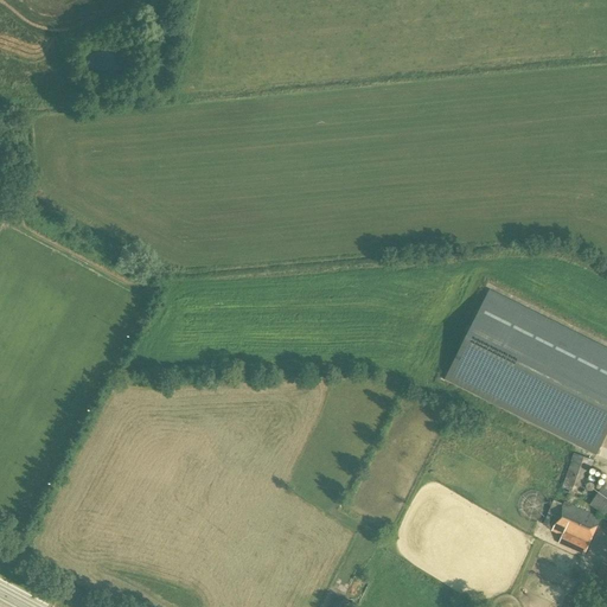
[(596,455),(606,434),(606,402),(468,333),(445,379),(596,455)]
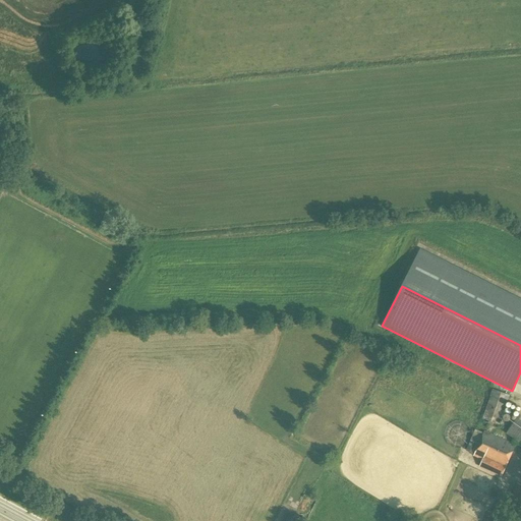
[(499,425),(510,395),(493,389),(489,396),(490,396),(482,419),(499,425)]
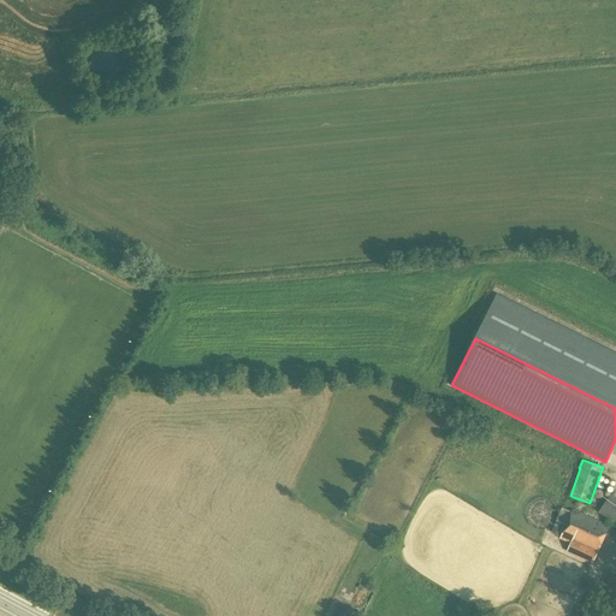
[(615,490),(598,511),(614,522),(615,520),(615,490)]
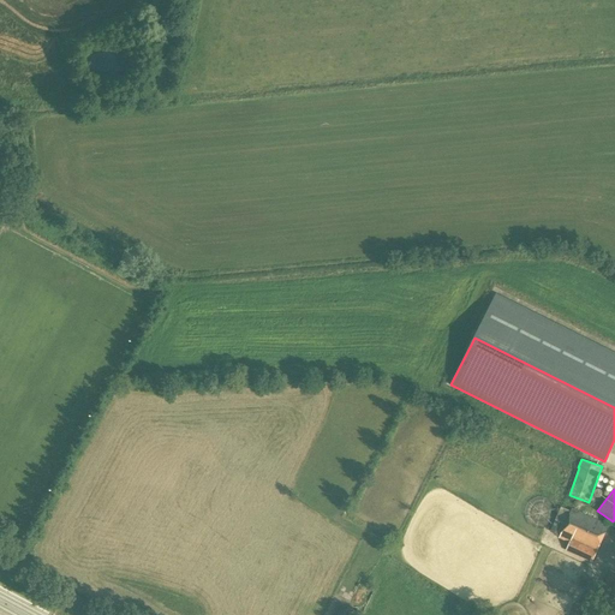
[(571,511),(561,507),(550,531),(557,535),(563,524),(565,524),(559,538),(571,543),(566,550),(592,562),(609,525),(572,509),(571,511)]
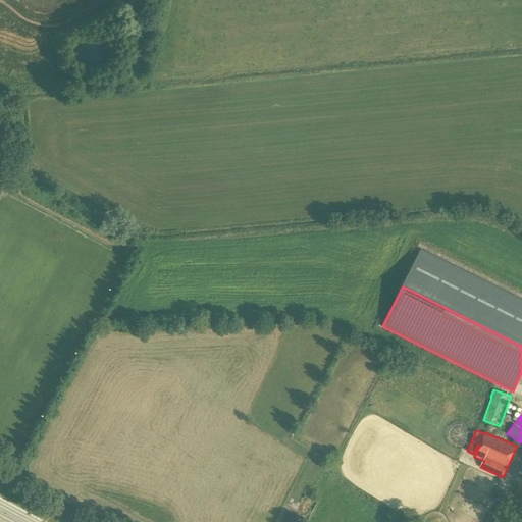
[(521,485),(519,484),(510,504),(521,509),(521,485)]
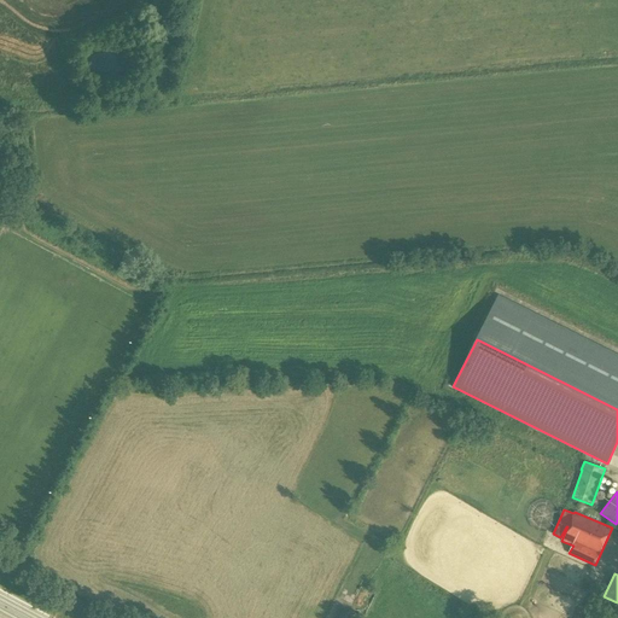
[(350,617),(354,612),(344,607),(337,617),(350,617)]
